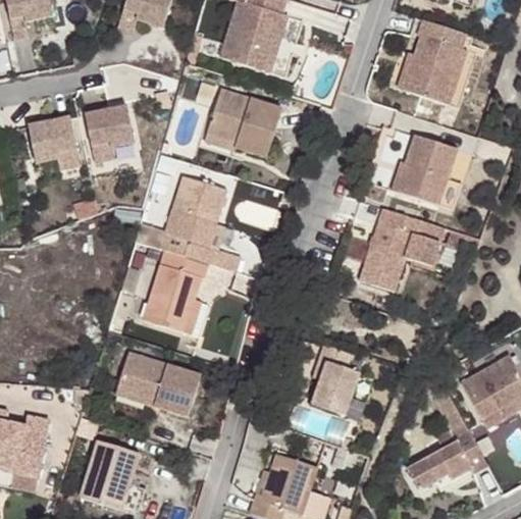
[(3,0),(10,36),(27,33),(23,18),(49,12),(47,0),(3,0)]
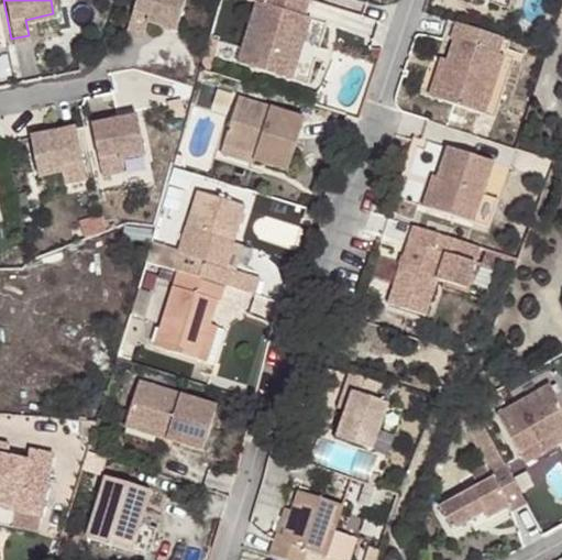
[(130,0),(121,28),(139,32),(143,17),(171,26),(178,0),(130,0)]
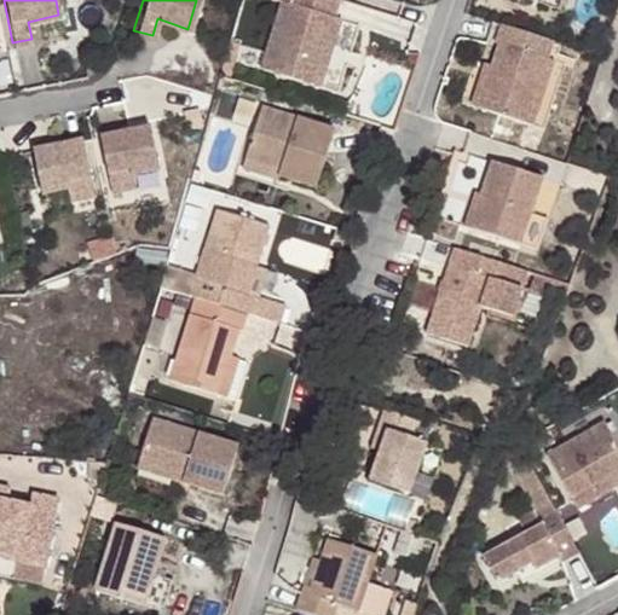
[(288,0),(287,3),(282,0),(260,67),(319,86),(341,19),(334,17),(339,0),(288,0)]
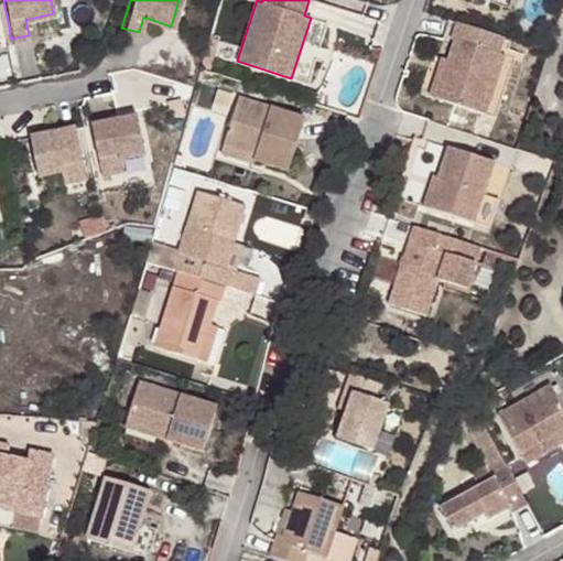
[(505,35),(457,22),(445,56),(448,57),(435,96),(496,116),(515,61),(505,57),(498,56),(505,35)]
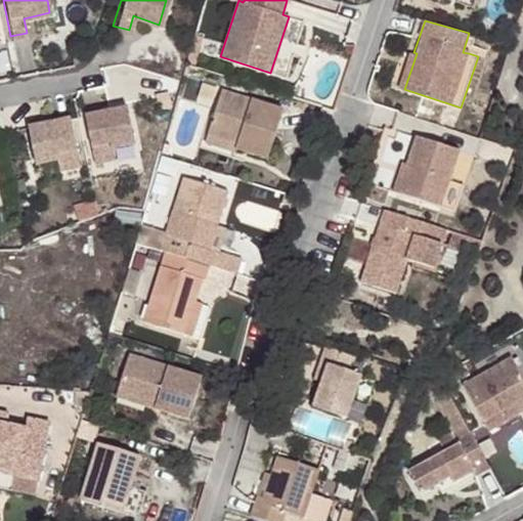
[(469,53),(475,35),(469,33),(463,52),(469,53)]
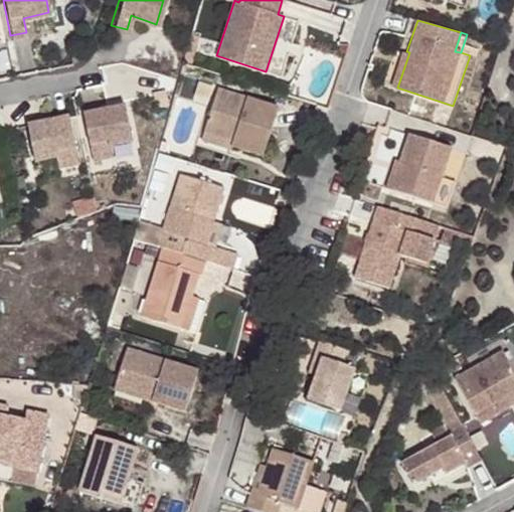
[(409,52),(406,51),(404,49),(392,86),(397,88),(409,52)]
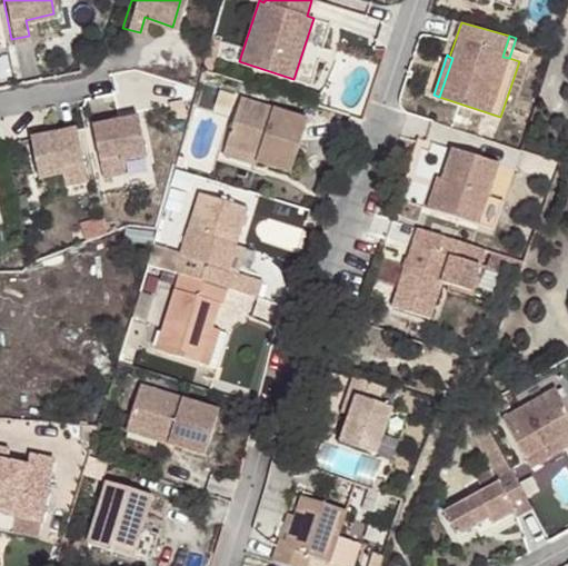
[(239,95),(225,141),(255,152),(253,156),(289,169),(307,116),(239,95)]
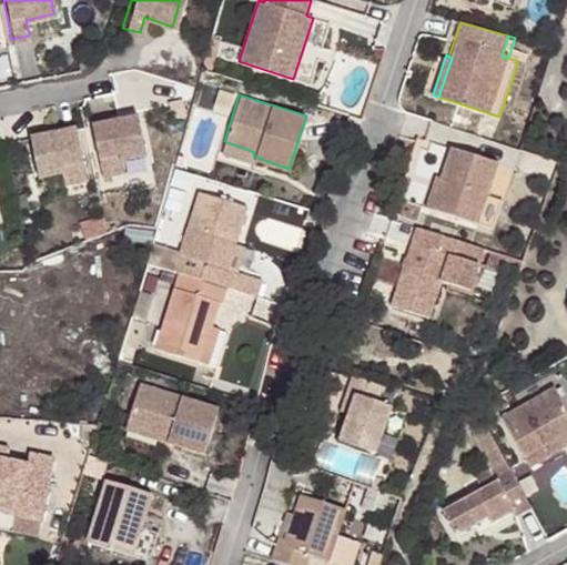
[(89,119),(100,172),(121,168),(119,155),(142,150),(133,110),(89,119)]
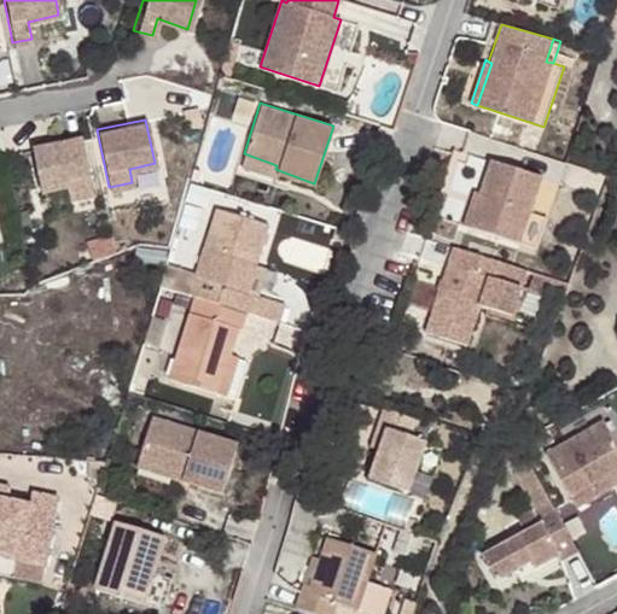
[(79,133),(29,144),(39,188),(64,182),(67,196),(91,191),(79,133)]
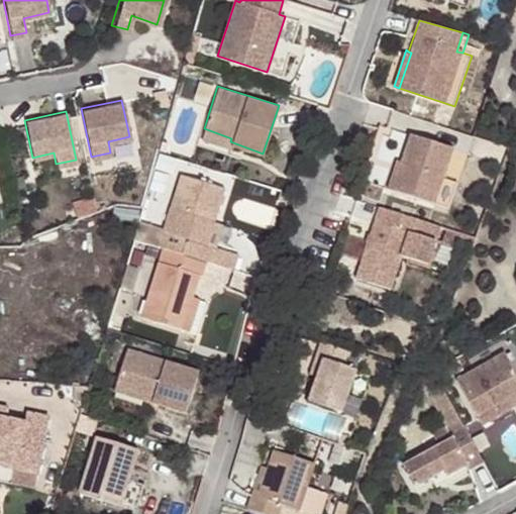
[(231,138),(204,128),(201,135),(229,144),(230,141),(231,138)]
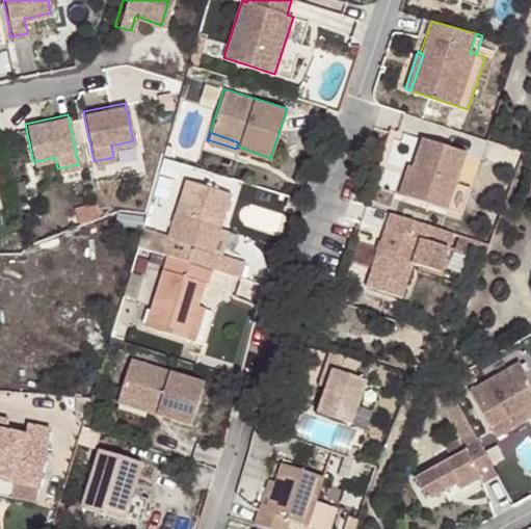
[(416,166),(405,195),(448,210),(457,183),(460,173),(441,165),(448,144),(426,137),(416,166)]
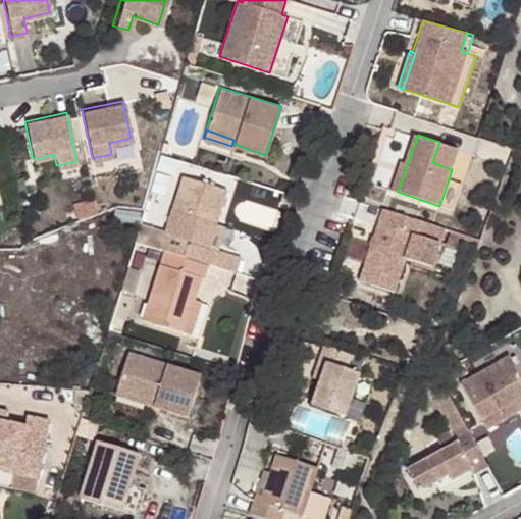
[(460,149),(439,142),(432,162),(452,169),(460,149)]
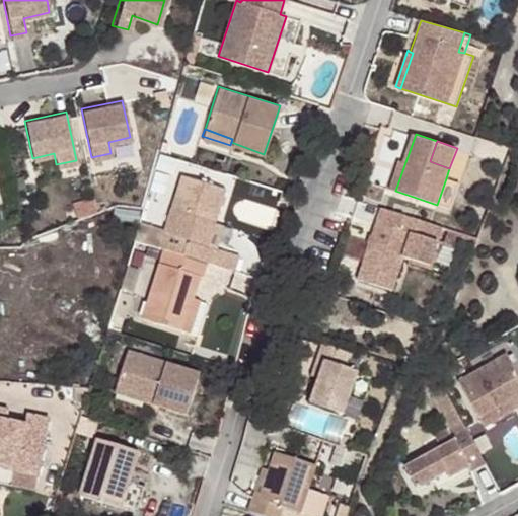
[(392,189),(395,191),(405,162),(401,161),(392,189)]
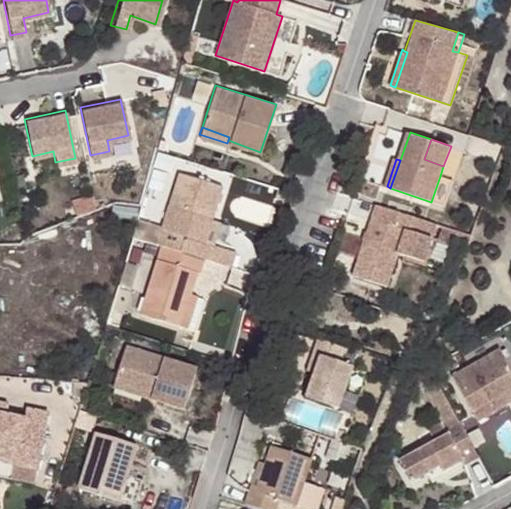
[(175,173),(153,243),(156,244),(201,257),(228,265),(233,252),(210,244),(200,241),(208,219),(217,186),(175,173)]
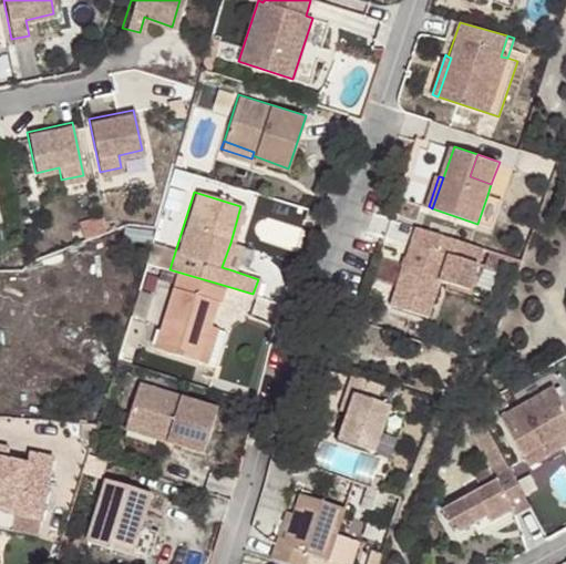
[(487,195),(477,224),(493,229),(503,201),(487,195)]
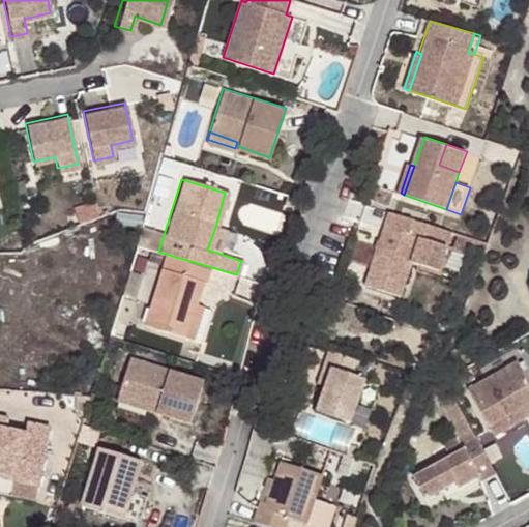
[(391,211),(366,284),(401,295),(412,262),(419,265),(438,270),(446,246),(451,230),(391,211)]
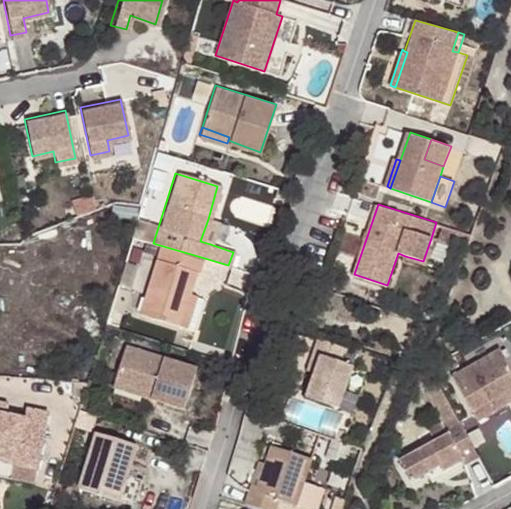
[(217,222),(208,219),(200,241),(210,244),(217,222)]
